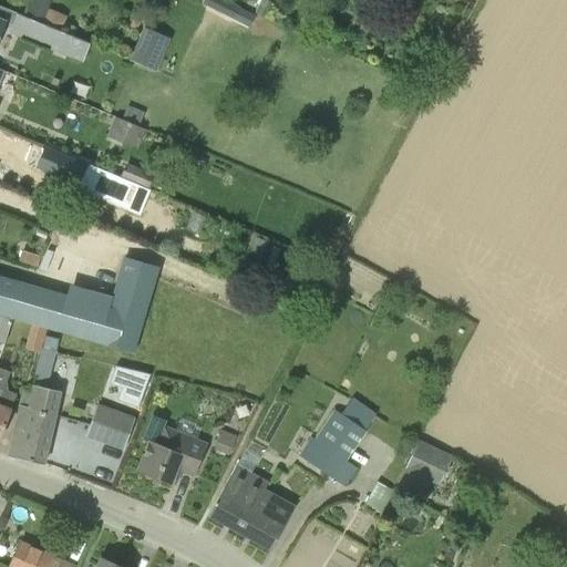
[(224,0),(205,0),(204,6),(233,19),(239,7),(224,0)]
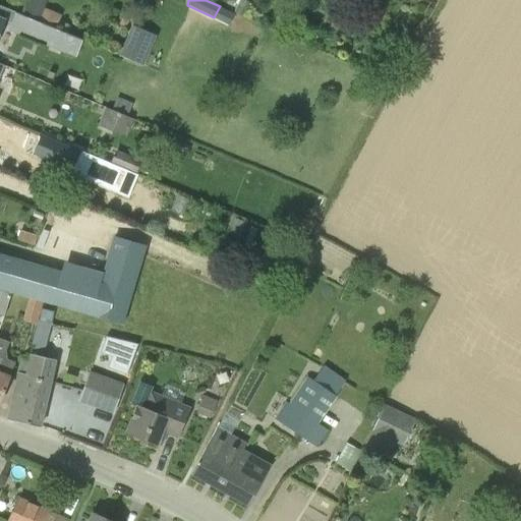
[(38,20),(56,27),(61,15),(43,8),(38,20)]
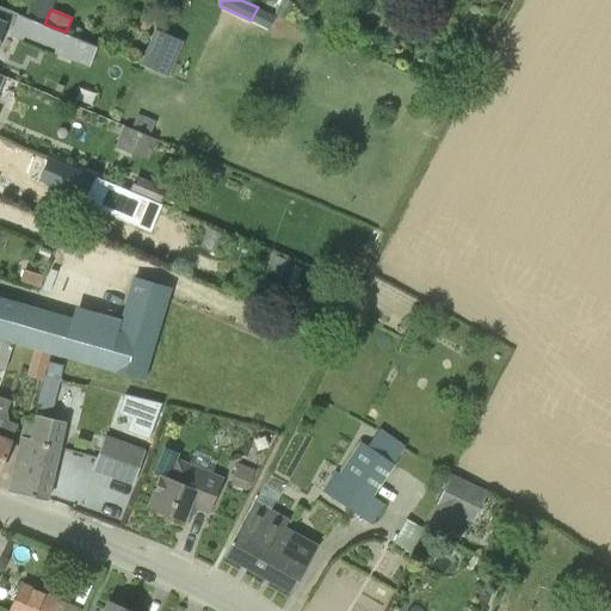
[(18,14),(12,31),(65,53),(72,36),(66,32),(44,24),(18,14)]
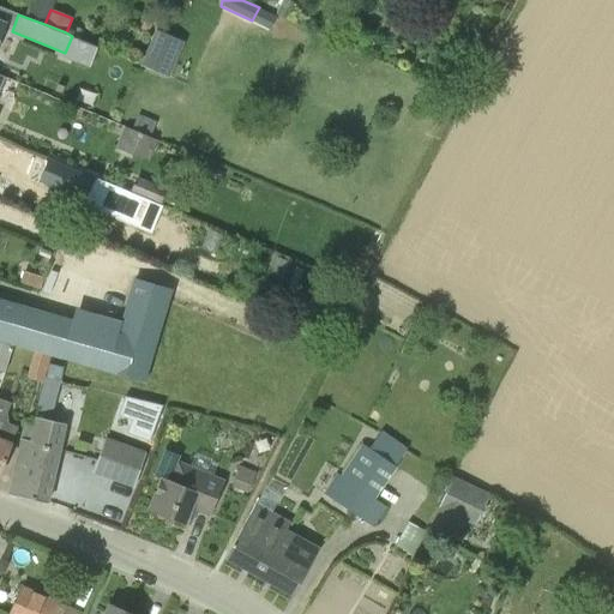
[(149,48),(142,66),(167,77),(174,59),(168,56),(149,48)]
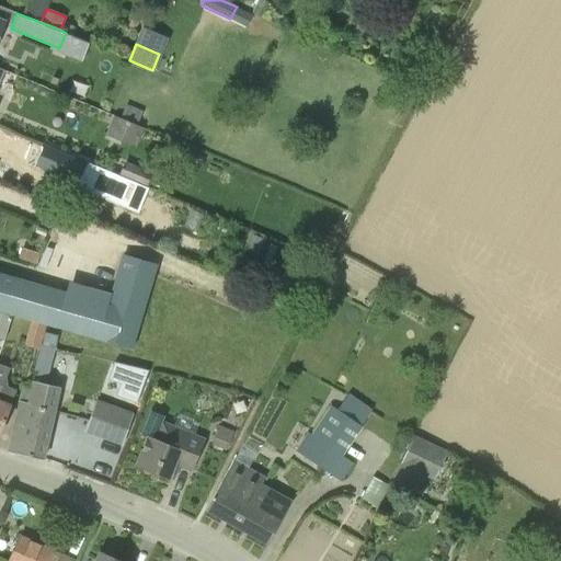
[(105,135),(136,148),(144,129),(137,126),(142,112),(126,104),(121,118),(113,116),(105,135)]
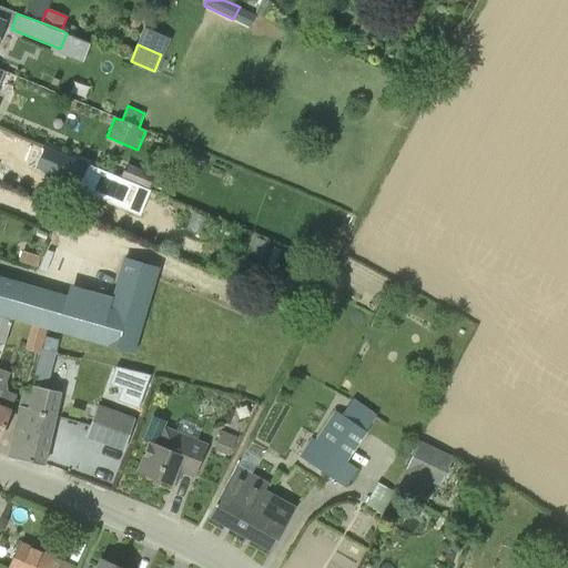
[(120,179),(148,190),(153,176),(125,164),(120,179)]
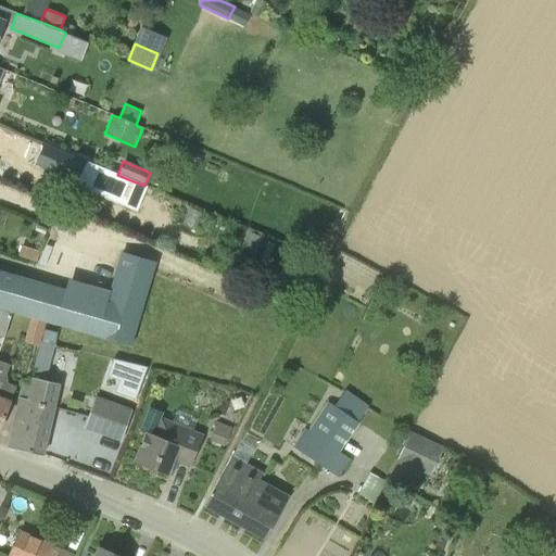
[(0,308),(21,315),(25,316),(46,321),(53,324),(65,289),(0,270),(0,308)]
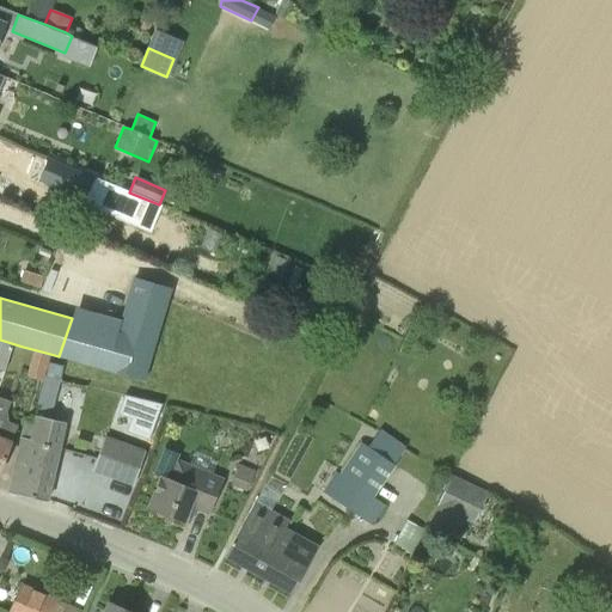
[(0,392),(8,395),(13,380),(20,356),(23,347),(0,340),(0,369),(5,371),(4,377),(0,386),(0,392)]
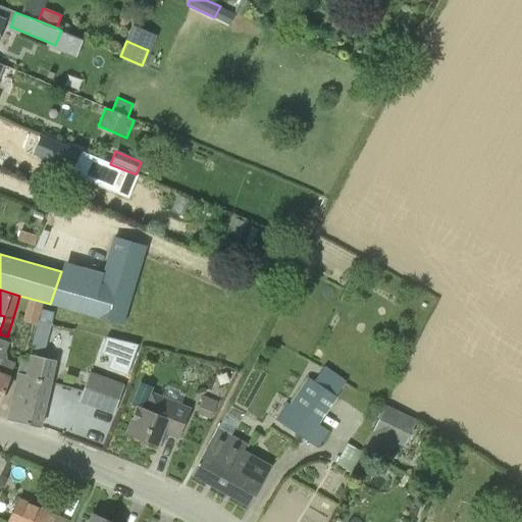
[(17,304),(27,307),(22,320),(36,325),(37,320),(42,309),(43,302),(23,297),(19,296),(17,304)]
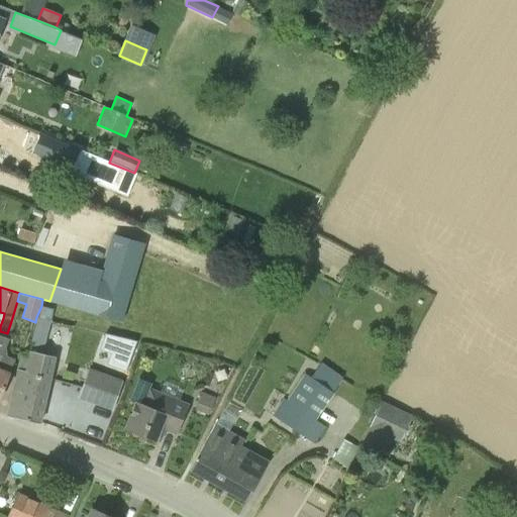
[(54,308),(41,306),(36,317),(50,320),(54,308)]
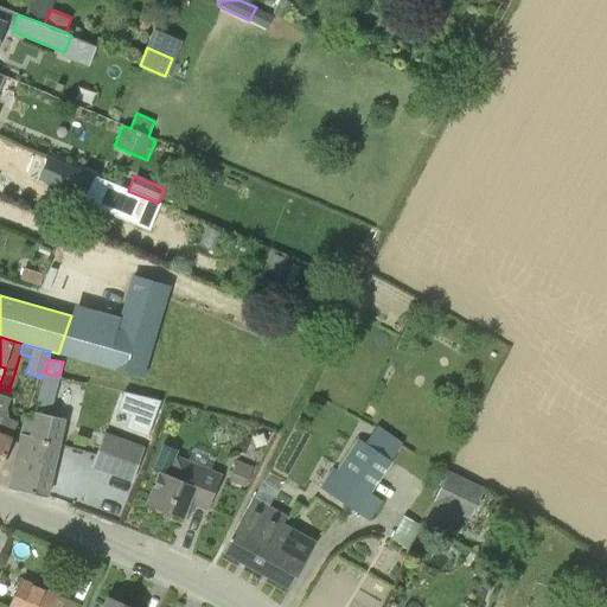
[(50,414),(58,383),(59,376),(43,372),(42,378),(37,401),(42,402),(38,413),(50,415),(50,414)]
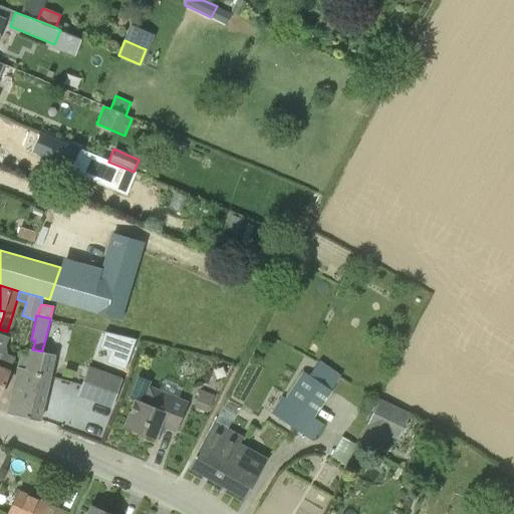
[(137,340),(104,332),(99,348),(110,352),(106,363),(125,369),(137,340)]
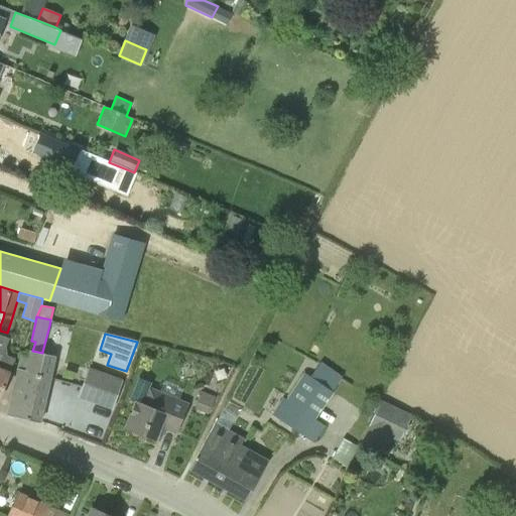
[(18,369),(8,416),(39,423),(54,356),(42,353),(32,351),(29,350),(24,370),(18,369)]
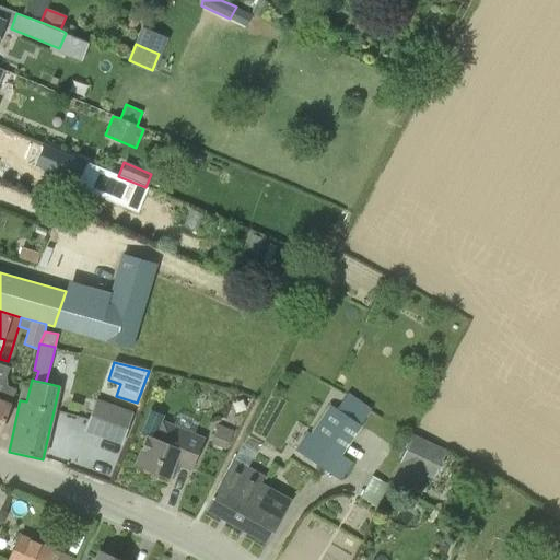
[(0,433),(15,391),(0,384),(0,433)]
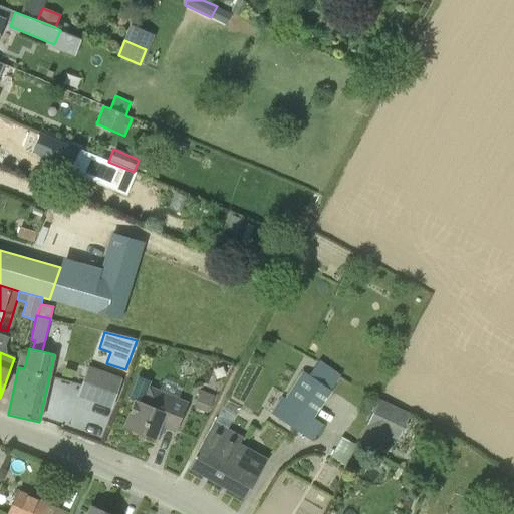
[(319,360),(309,375),(331,390),(340,375),(319,360)]
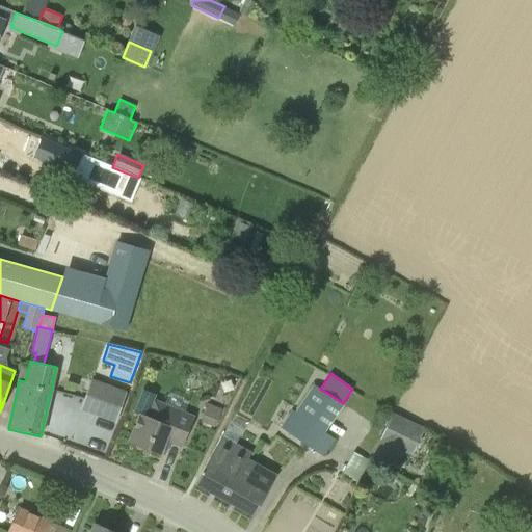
[(115,421),(126,393),(91,380),(81,408),(115,421)]
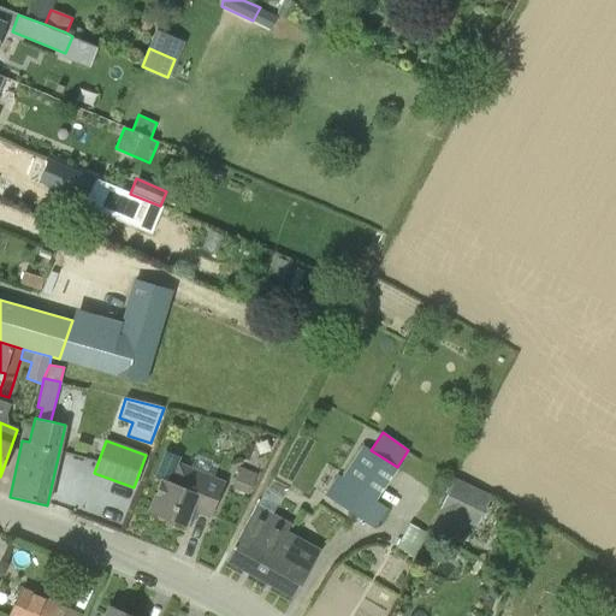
[(324,493),(373,528),(386,509),(375,501),(397,468),(365,446),(343,478),(337,474),(324,493)]
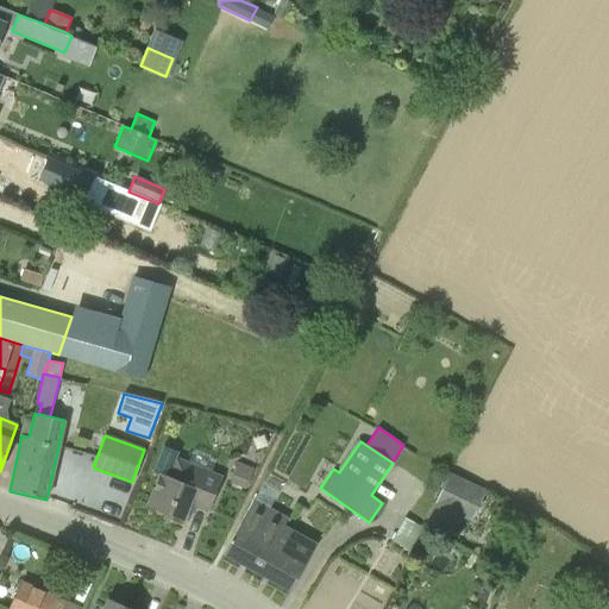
[(209,510),(218,489),(223,477),(175,457),(167,475),(162,473),(148,507),(183,521),(190,503),(209,510)]
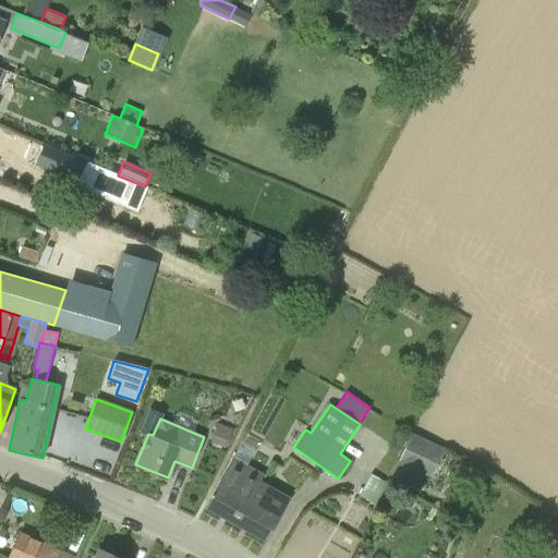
[(232,431),(217,424),(210,443),(225,449),(232,431)]
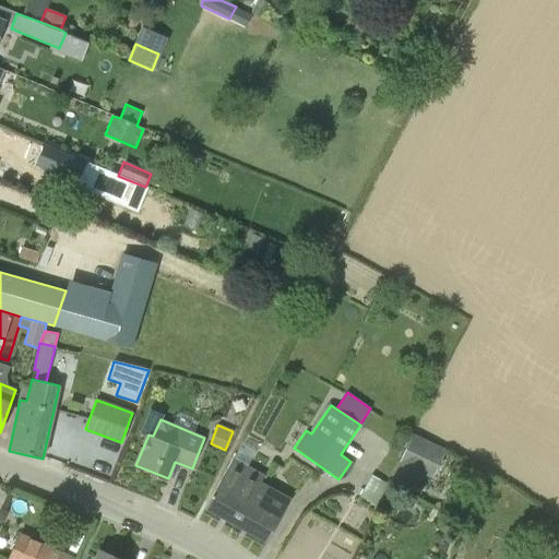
[(432,478),(445,450),(413,433),(399,462),(432,478)]
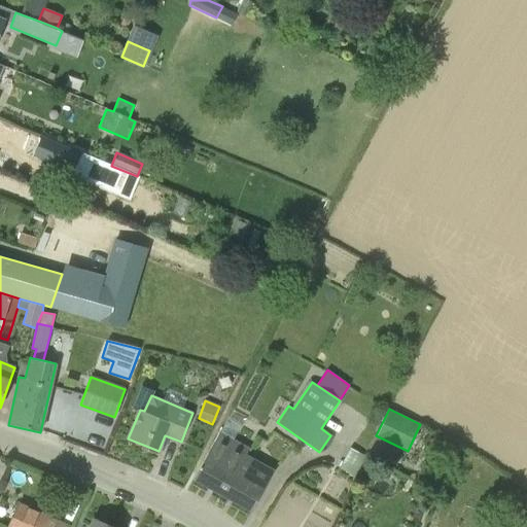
[(220,431),(194,479),(251,512),(275,470),(246,454),(250,448),(220,431)]
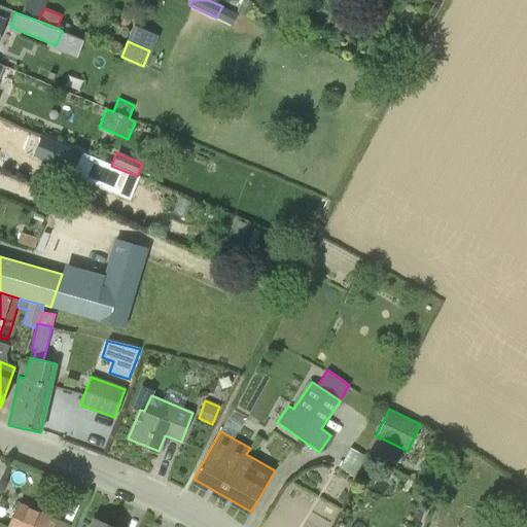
[(19,505),(10,525),(9,526),(57,526),(41,521),(43,516),(19,505)]
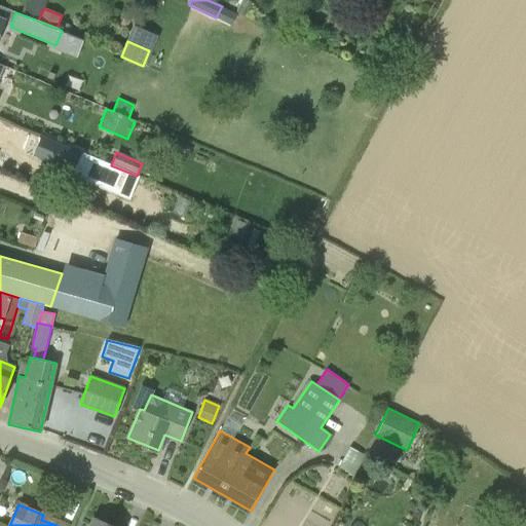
[(113,525),(94,517),(88,525),(113,525)]
